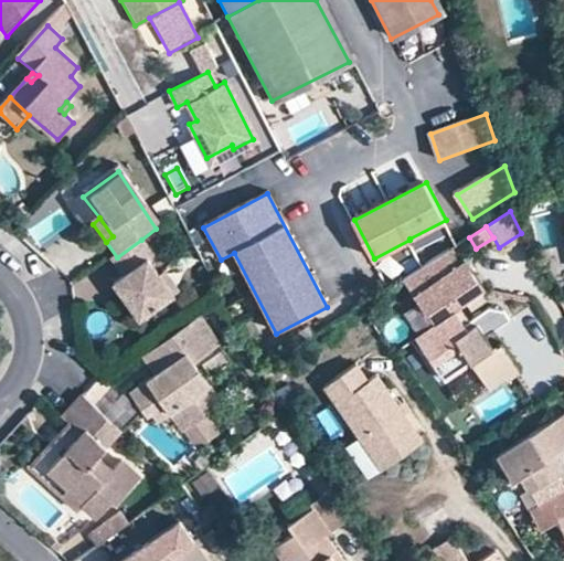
[(117,257),(112,261),(127,281),(117,289),(142,321),(159,310),(176,298),(161,278),(151,264),(156,261),(141,240),(117,257)]
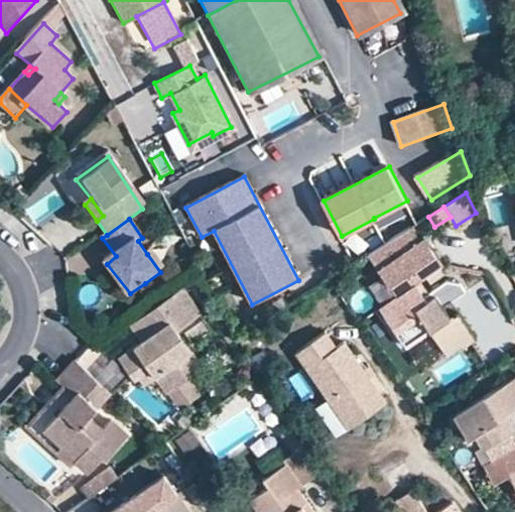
[(409,229),(367,256),(392,297),(411,285),(440,265),(421,237),(417,239),(409,229)]
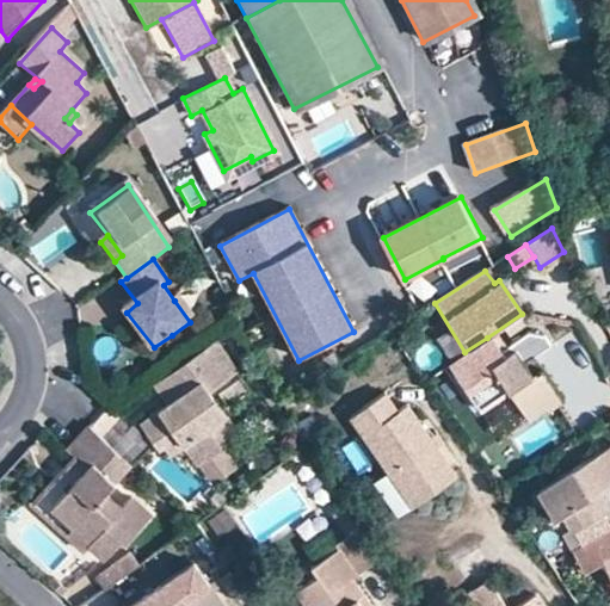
[(180,297),(174,301),(190,322),(196,316),(180,297)]
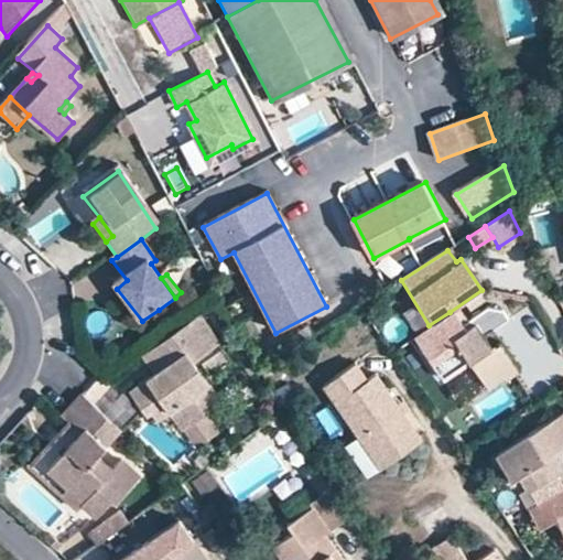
[(411,337),(440,380),(467,363),(486,390),(518,369),(497,342),(488,347),(473,324),(462,330),(450,312),(429,325),(411,337)]
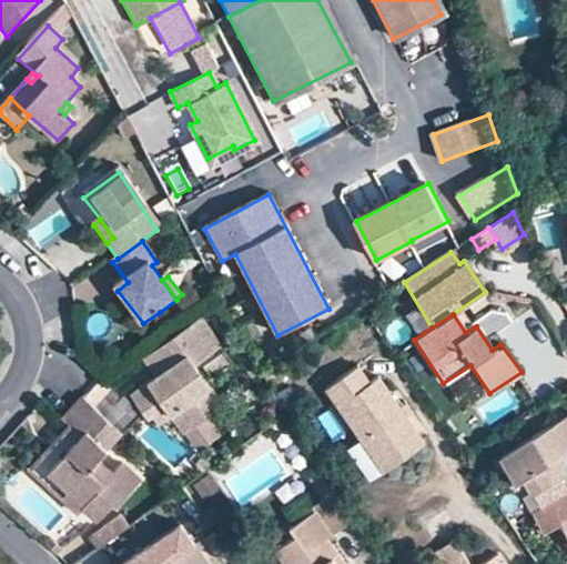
[(204,321),(157,354),(173,378),(164,385),(160,380),(133,400),(149,423),(154,420),(160,427),(173,419),(186,436),(190,434),(208,421),(199,406),(203,402),(200,398),(212,390),(198,370),(224,350),(204,321)]
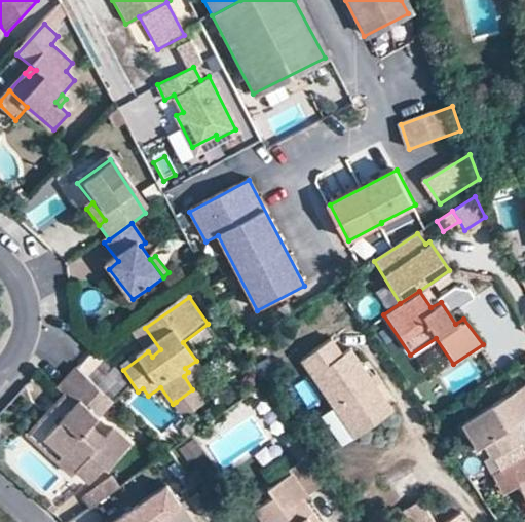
[(353,437),(392,411),(351,348),(342,353),(332,338),(301,358),(335,409),(353,437)]
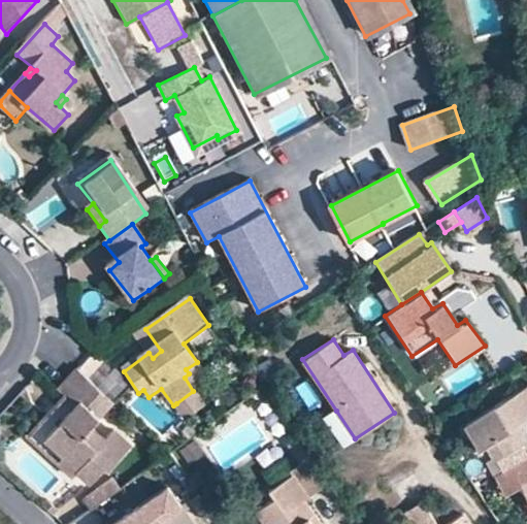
[(431,386),(456,369),(441,349),(418,365),(431,386)]
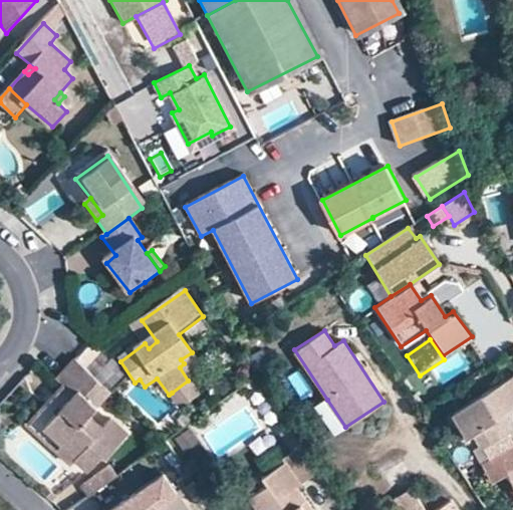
[(180,367),(188,380),(203,369),(192,352),(181,359),(184,363),(180,367)]
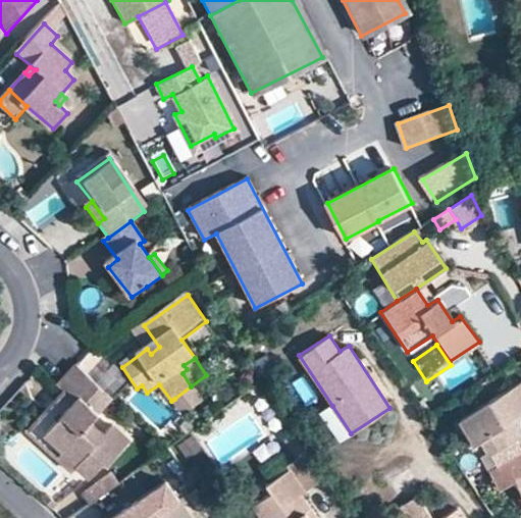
[(65,380),(59,389),(68,396),(79,406),(49,437),(65,453),(81,468),(93,479),(106,465),(110,467),(133,443),(117,428),(108,437),(93,424),(115,400),(80,366),(65,380)]
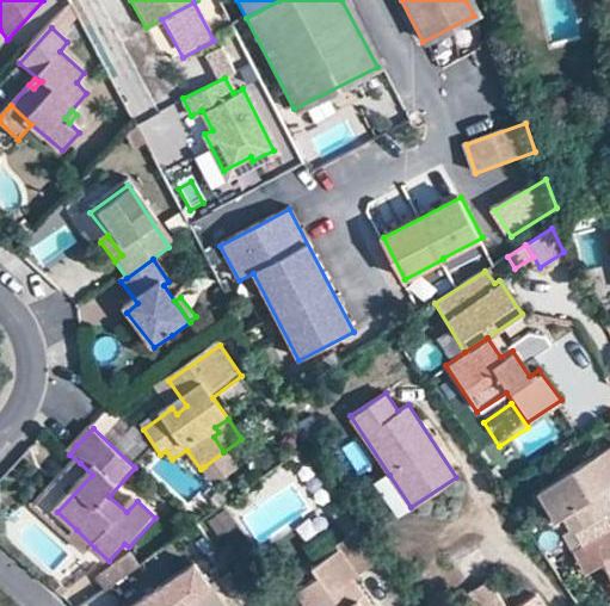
[(609,484),(609,446),(533,494),(549,520),(556,515),(567,532),(608,512),(596,493),(609,484)]
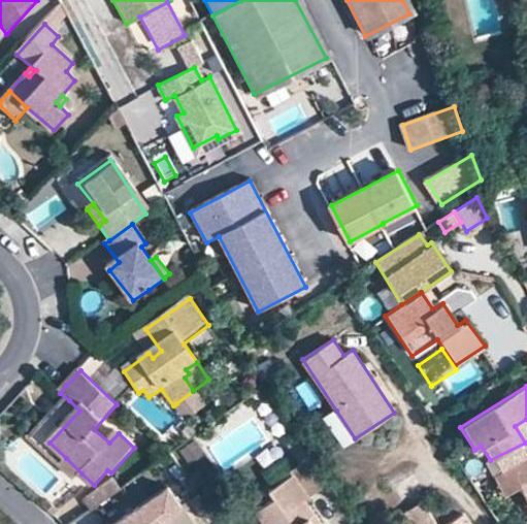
[(176,403),(187,418),(203,405),(193,391),(176,403)]
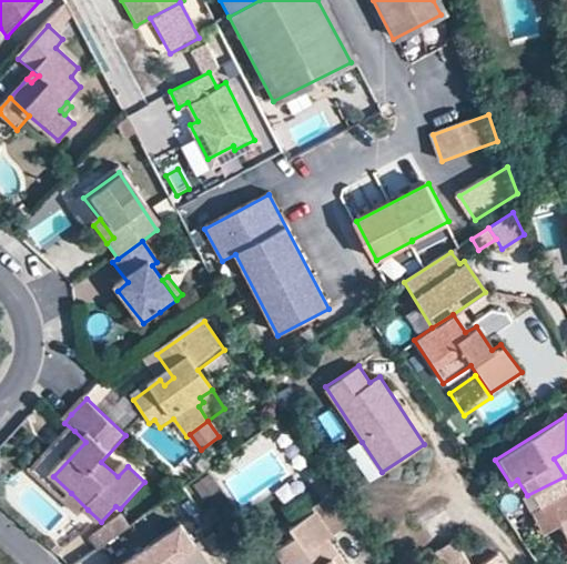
[(566,496),(566,495),(559,480),(527,495),(538,513),(566,496)]
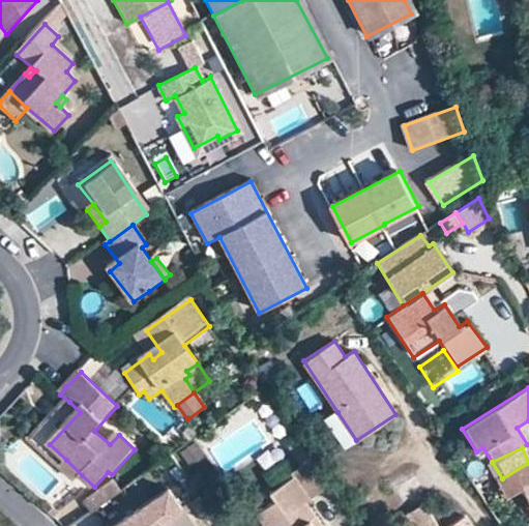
[(59,467),(76,480),(82,475),(66,460),(59,467)]
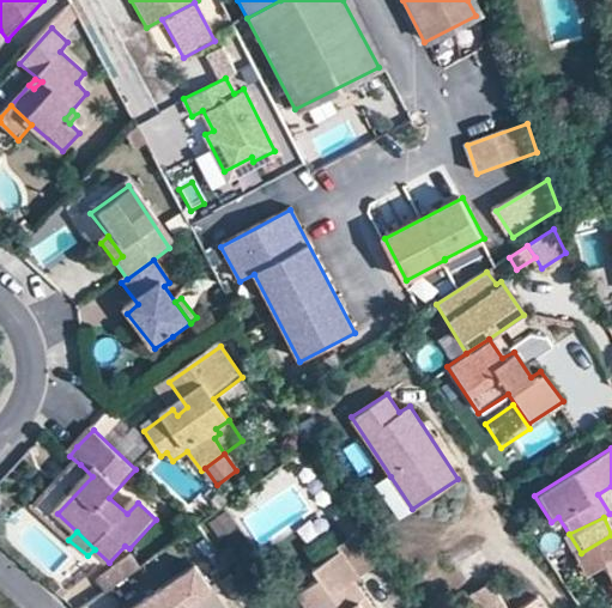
[(338,552),(355,578),(381,559),(364,534),(338,552)]
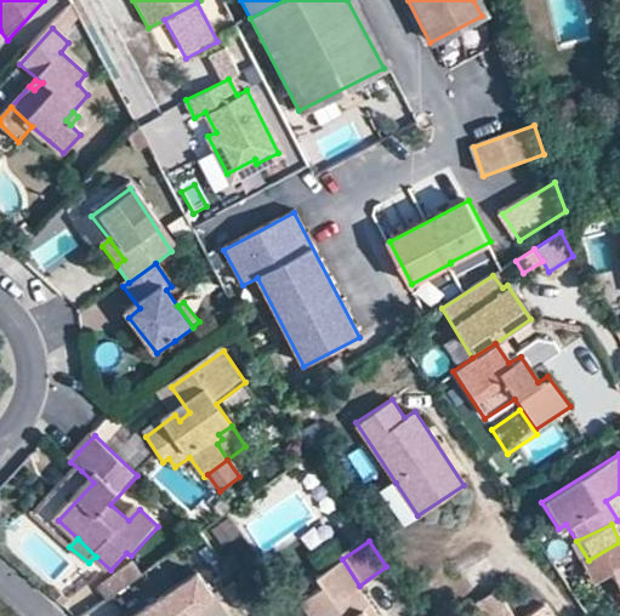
[(609,575),(619,595),(619,542),(589,560),(580,565),(591,585),(609,575)]
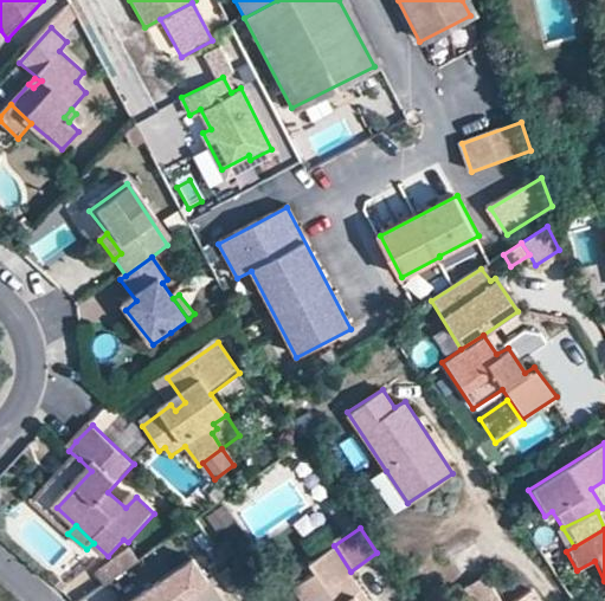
[(360,600),(343,575),(351,572),(334,545),(307,566),(313,575),(291,590),(298,600),(360,600)]
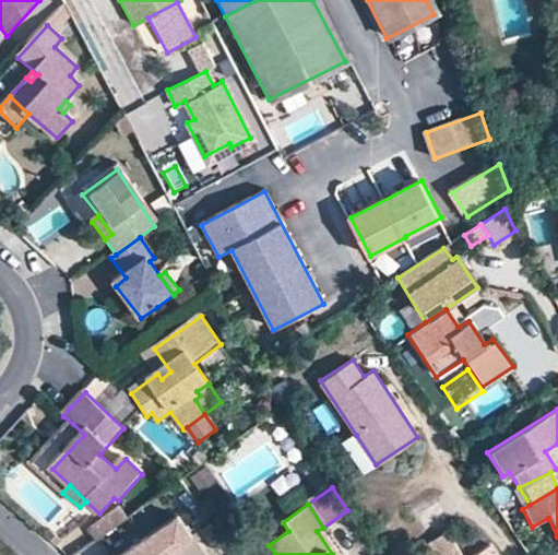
[(85,530),(94,543),(126,520),(117,507),(85,530)]
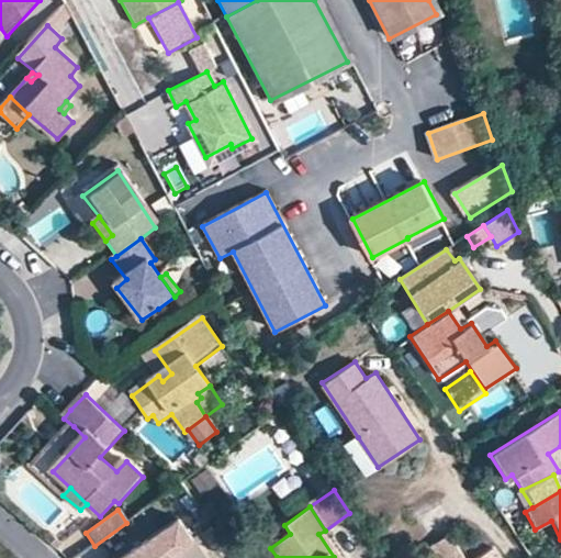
[(167,557),(191,542),(189,538),(179,524),(177,520),(122,557),(167,557)]
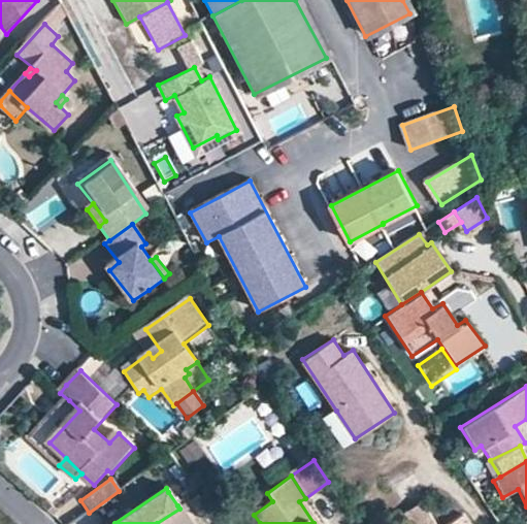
[(466,523),(461,516),(449,523),(433,523),(419,503),(401,515),(406,523),(466,523)]
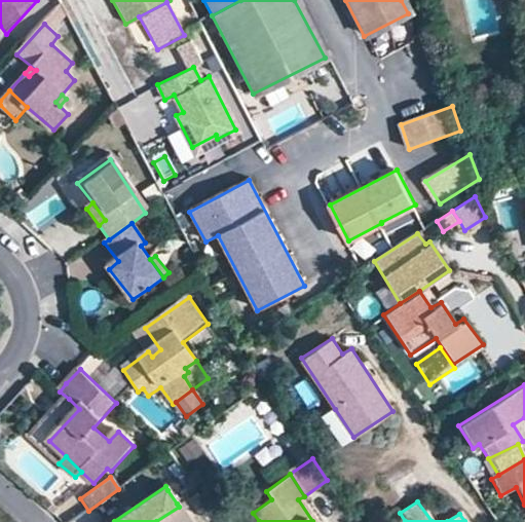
[(189,521),(179,507),(156,521),(189,521)]
